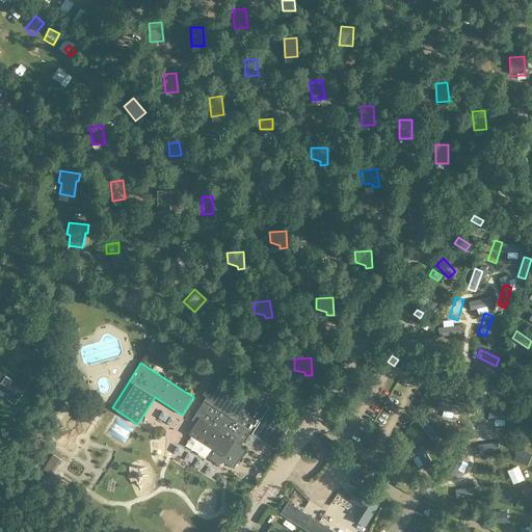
[(2,369),(0,372),(0,382),(0,383),(0,390),(8,396),(6,399),(16,405),(32,380),(20,372),(16,378),(2,369)]
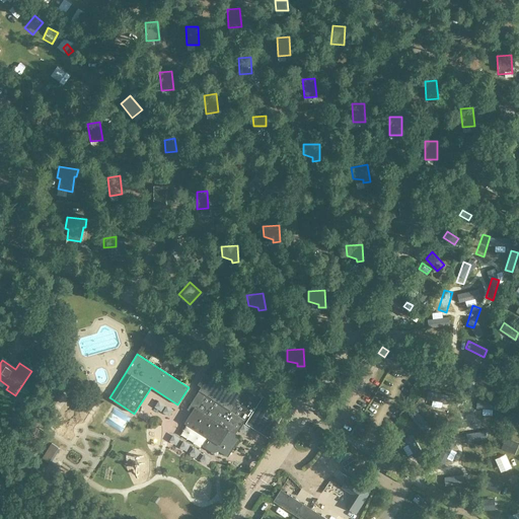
[(97,370),(94,382),(104,384),(106,372),(97,370)]
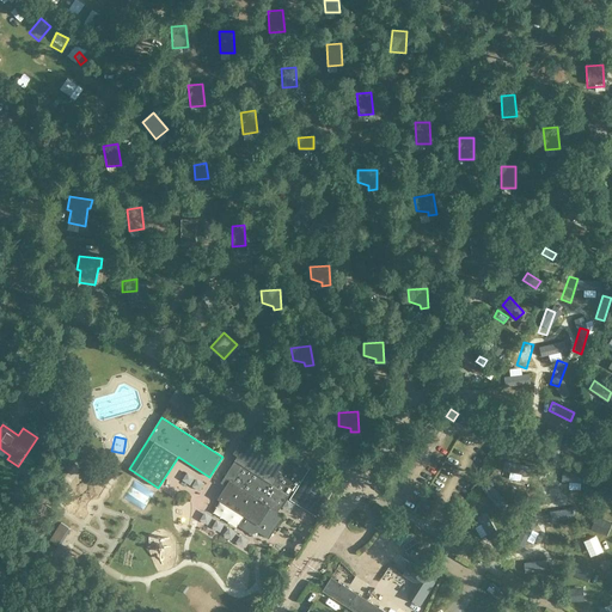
[(222,493),(218,500),(243,515),(239,520),(238,524),(239,526),(242,528),(250,534),(258,532),(268,538),(282,518),(276,514),(287,497),(289,499),(317,516),(326,502),(337,484),(311,467),(305,476),(294,469),(294,470),(286,464),(288,460),(261,442),(257,441),(250,436),(245,445),(238,457),(234,460),(234,461),(221,483),(226,487),(222,493)]
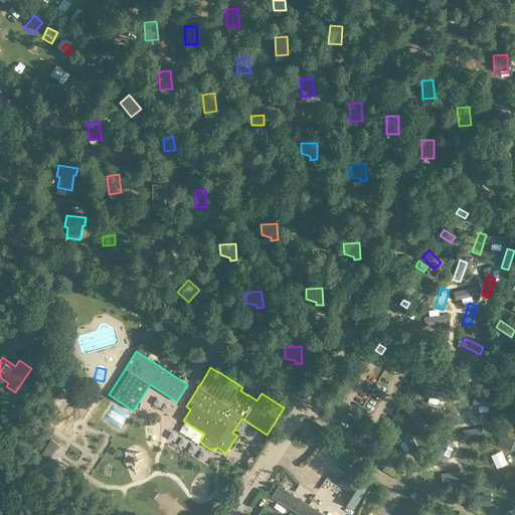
[(454,383),(457,376),(439,367),(436,374),(454,383)]
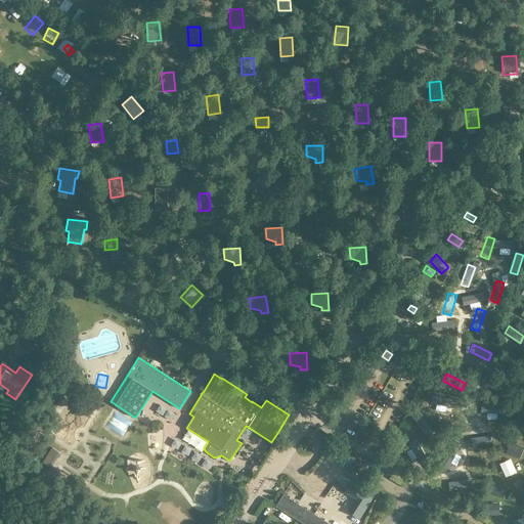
[(252,382),(247,389),(257,397),(262,390),(252,382)]
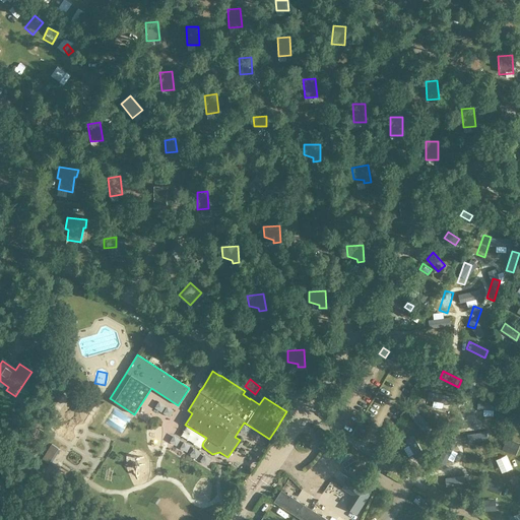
[(448,409),(451,402),(433,393),(430,400),(448,409)]
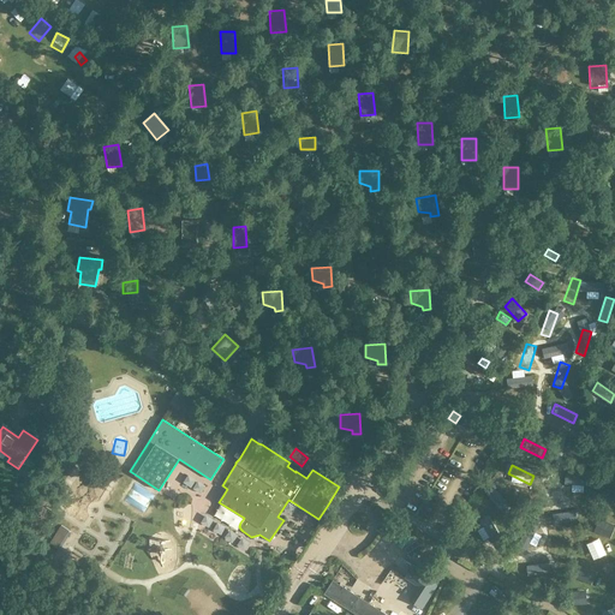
[(593,489),(597,481),(575,470),(571,478),(593,489)]
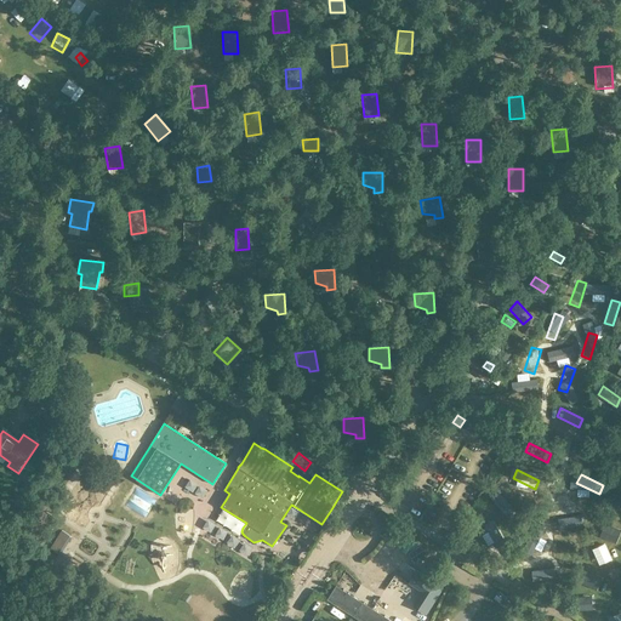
[(127,512),(148,520),(155,501),(135,494),(127,512)]
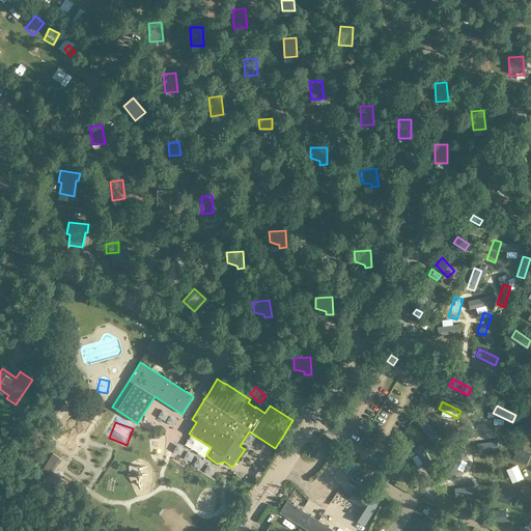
[(447,441),(450,434),(431,424),(427,431),(447,441)]
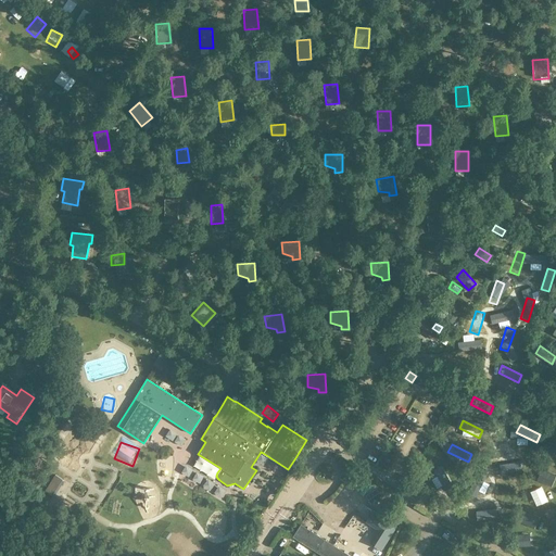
[(525,467),(529,459),(508,450),(505,457),(525,467)]
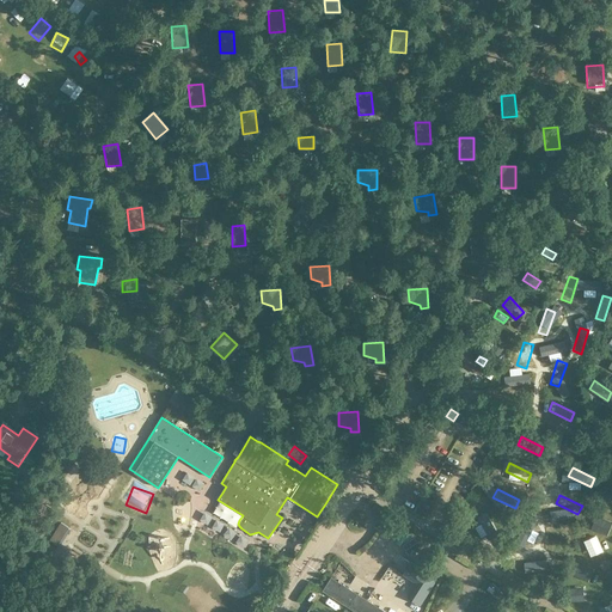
[(587,497),(581,495),(577,502),(583,506),(587,497)]
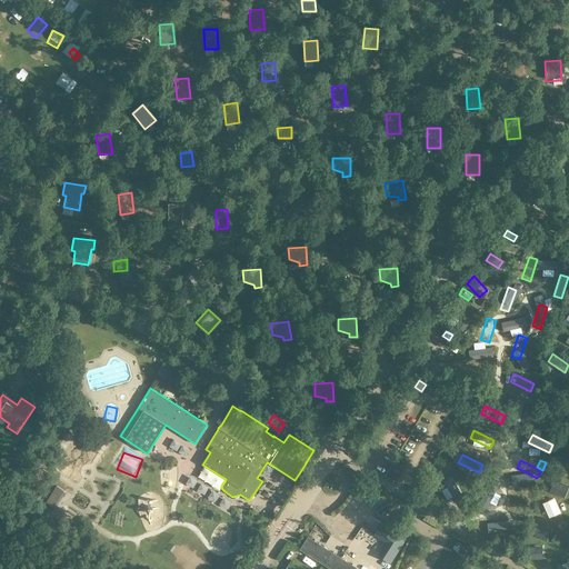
[(467,497),(471,489),(450,479),(447,487),(467,497)]
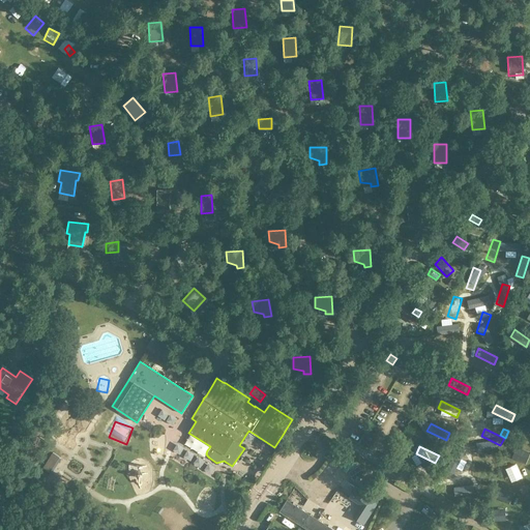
[(516,451),(510,462),(517,465),(521,453),(516,451)]
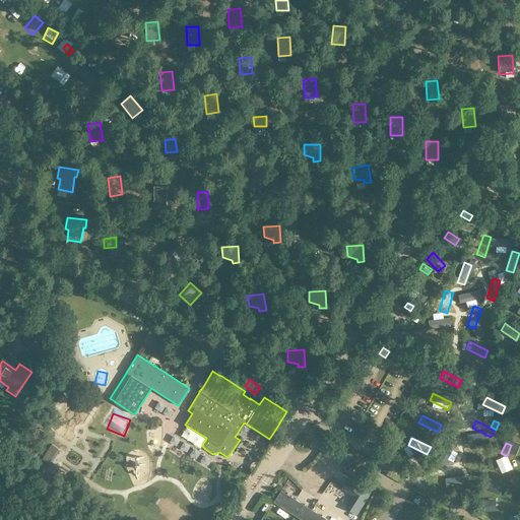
[(50,465),(59,450),(51,444),(41,460),(50,465)]
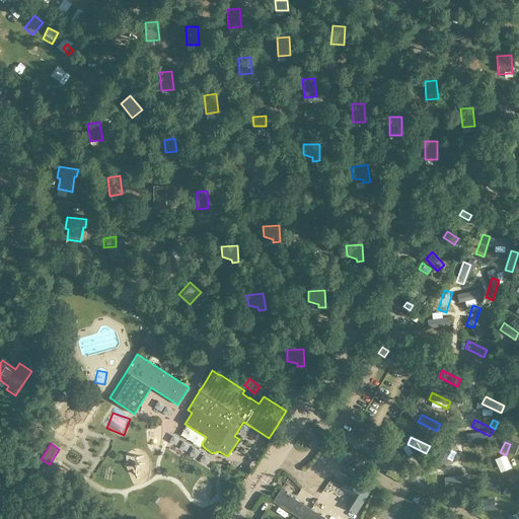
[(478,460),(482,453),(463,444),(460,451),(478,460)]
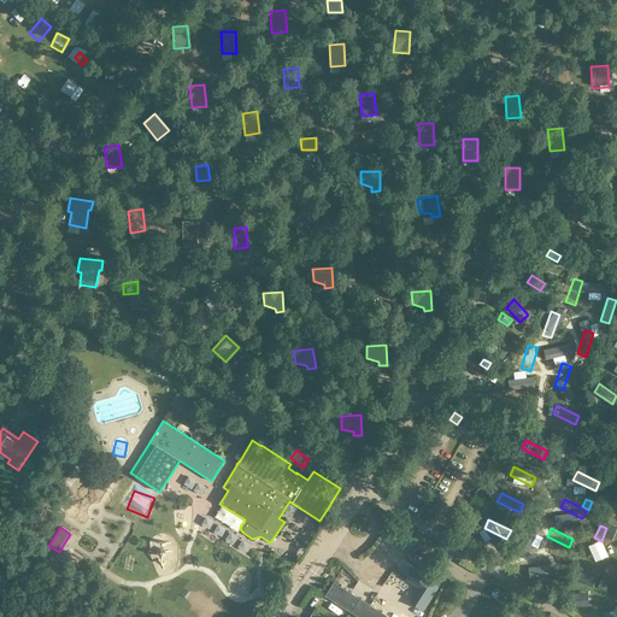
[(403,533),(394,544),(399,547),(407,536),(403,533)]
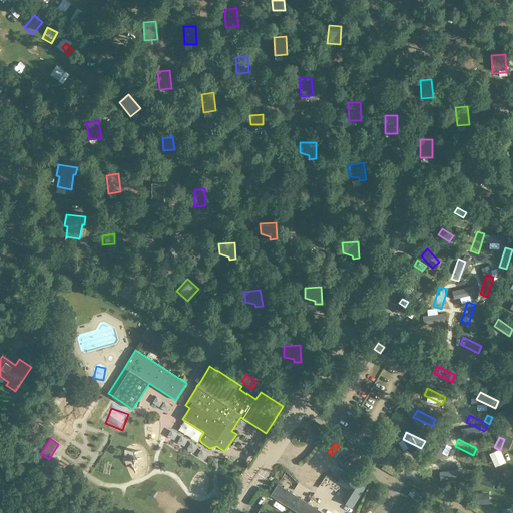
[(203,444),(197,448),(201,453),(207,449),(203,444)]
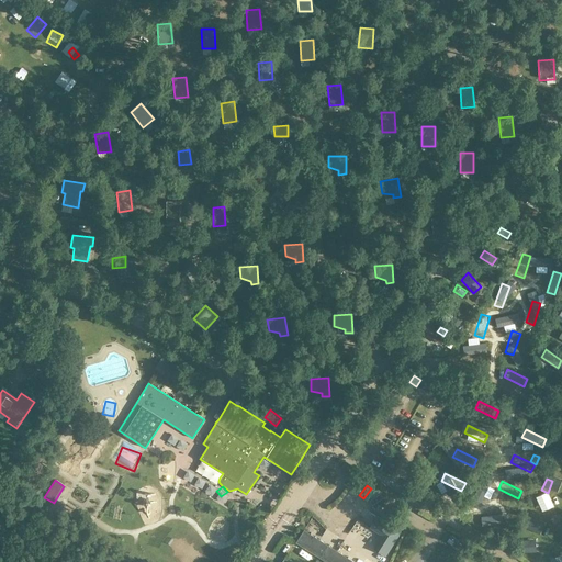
[(232,492),(226,497),(232,503),(236,497),(232,492)]
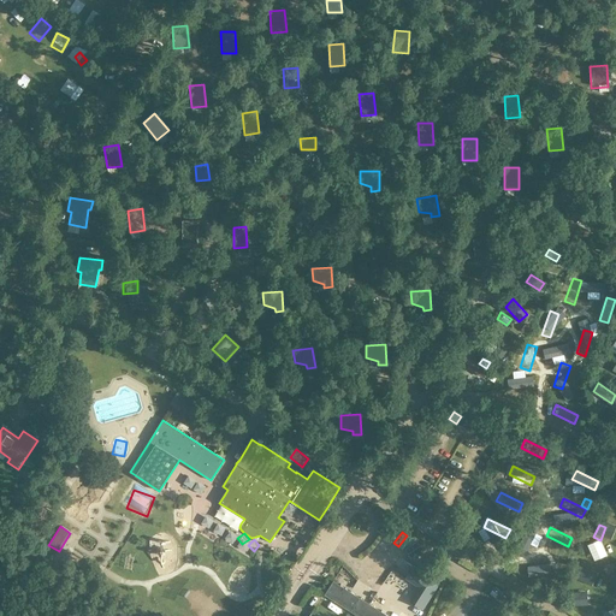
[(582,557),(594,563),(600,551),(588,545),(582,557)]
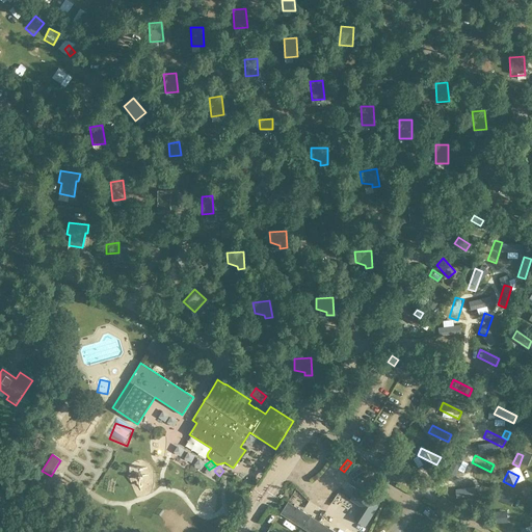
[(484,487),(479,485),(464,478),(461,485),(480,495),(484,487)]
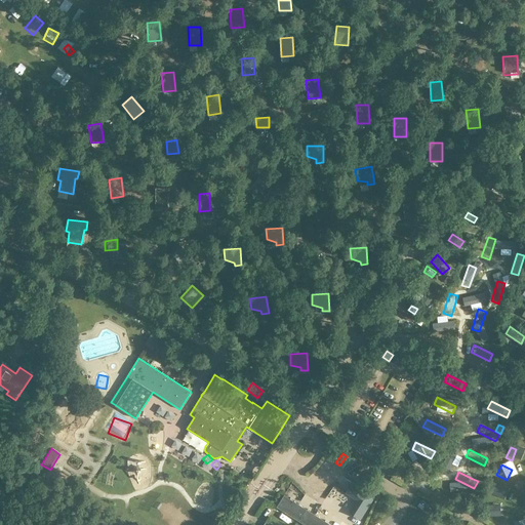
[(336,474),(325,498),(334,503),(346,478),(336,474)]
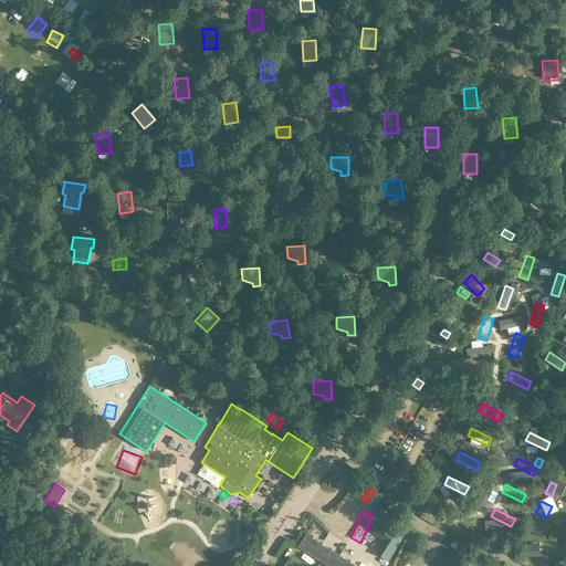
[(307,528),(315,533),(321,524),(313,520),(307,528)]
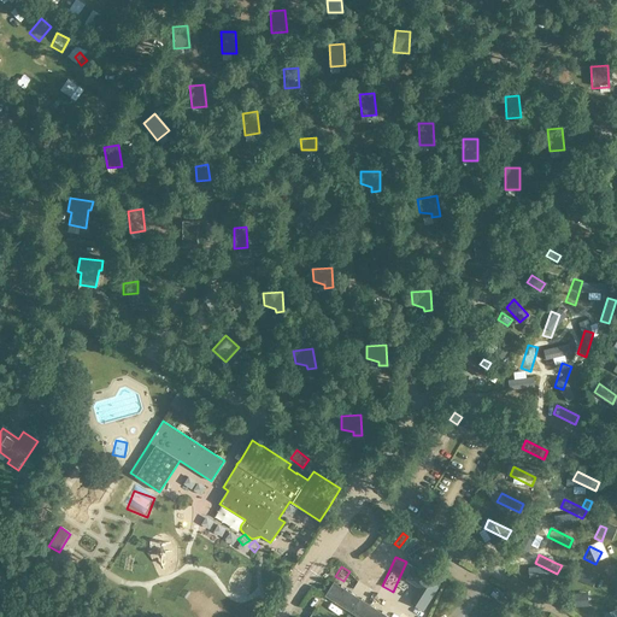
[(419,589),(428,576),(415,566),(406,580),(419,589)]
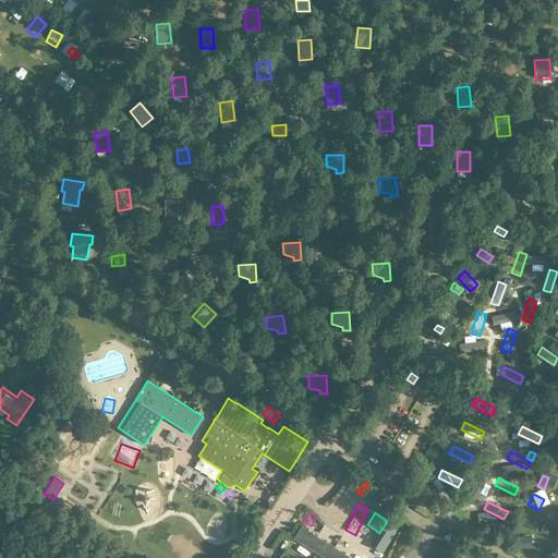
[(530,531),(534,522),(524,517),(520,526),(530,531)]
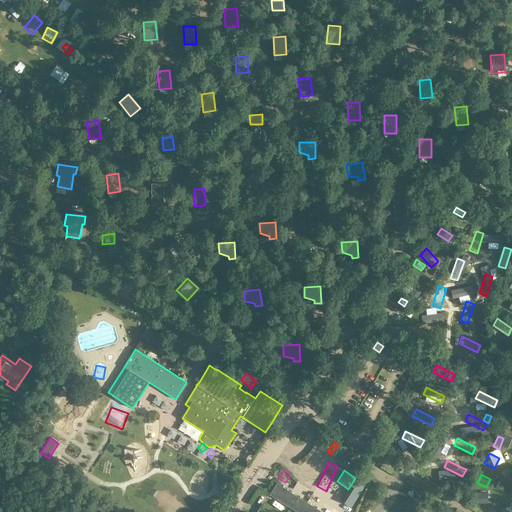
[(275,487),(269,496),(289,508),(295,511),(322,511),(277,483),(275,487)]
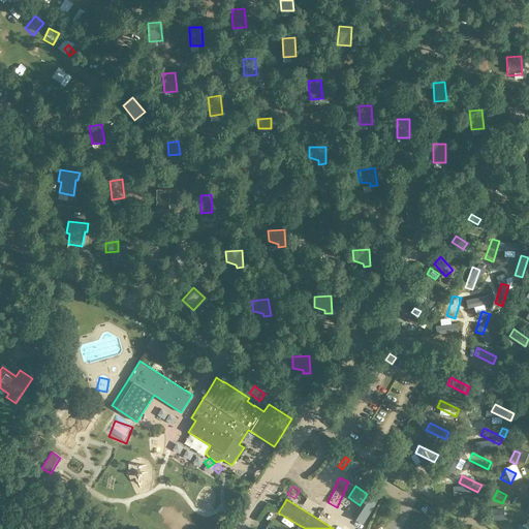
[(492,524),(496,514),(486,509),(481,520),(492,524)]
